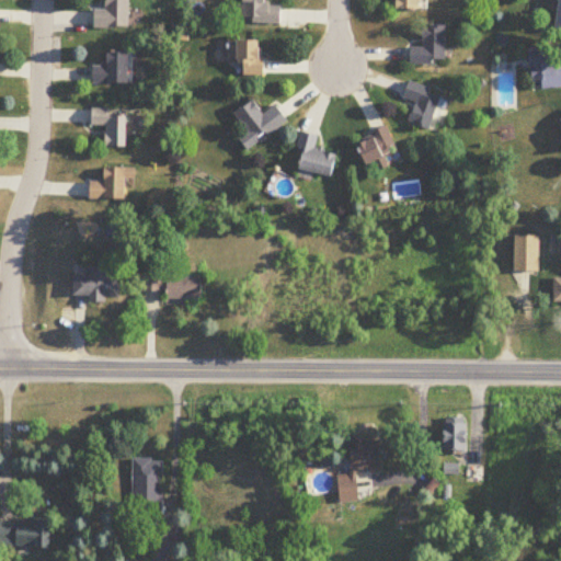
[(106,0),(106,10),(94,10),(94,29),(130,29),(129,0),(106,0)]
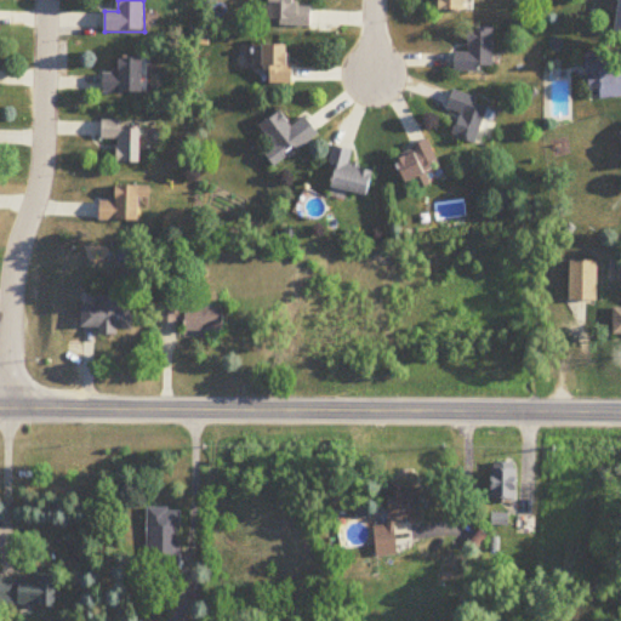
[(312,24),(312,6),(297,6),(296,0),(268,0),(269,24),(312,24)]
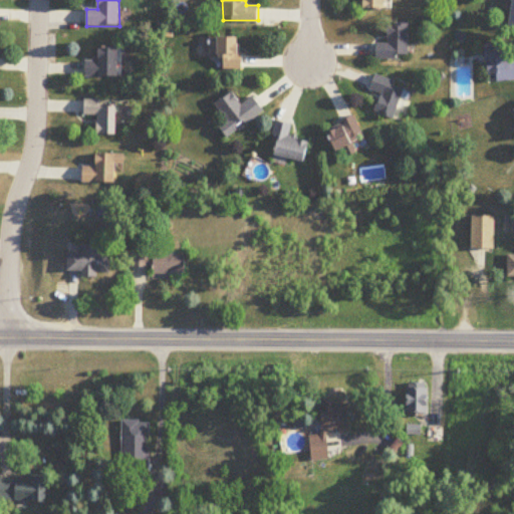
[(360,0),(361,9),(390,9),(390,0),(360,0)]
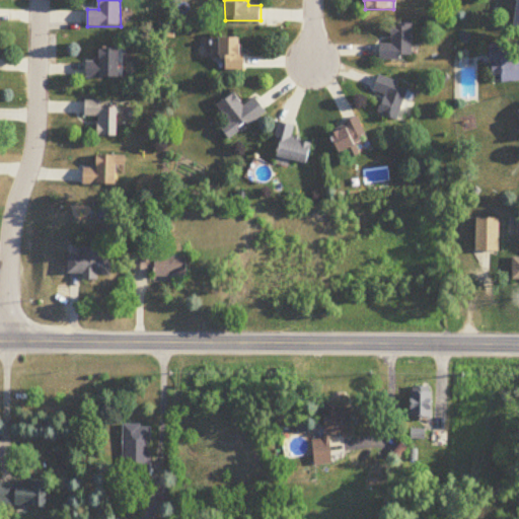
[(518,0),(510,0),(508,27),(518,28),(518,0)]
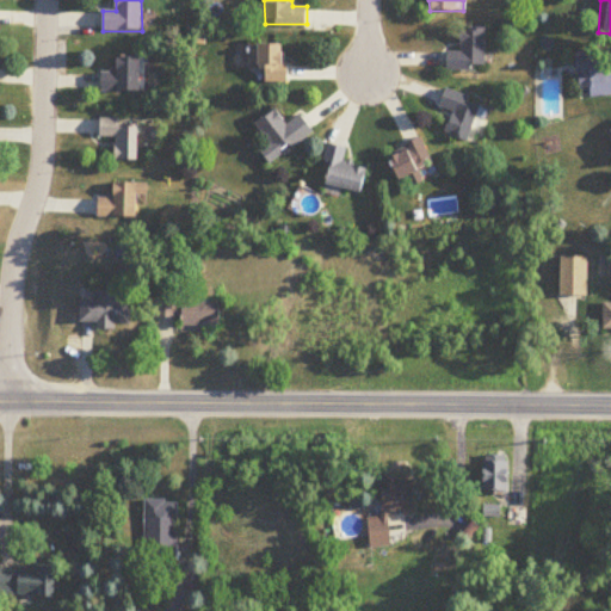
[(488,29),(462,29),(462,51),(448,51),(448,71),(488,71),(488,29)]
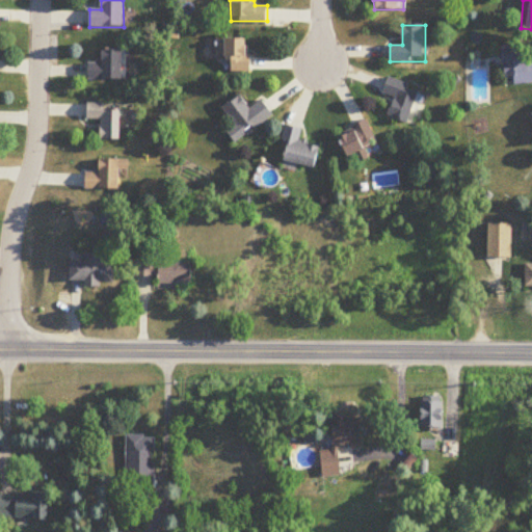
[(250,37),(229,37),(229,72),(250,72),(250,37)]
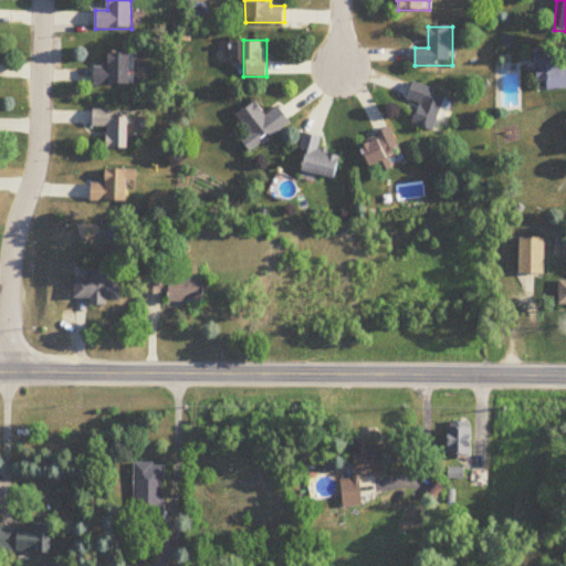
[(525,48),(526,82),(536,81),(536,88),(565,87),(565,66),(551,66),(551,48),(525,48)]
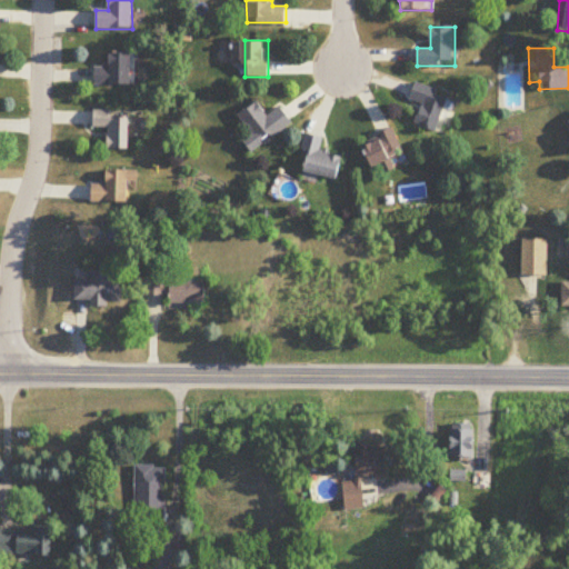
[(135,52),(110,52),(109,67),(95,67),(95,86),(133,86),(135,52)]
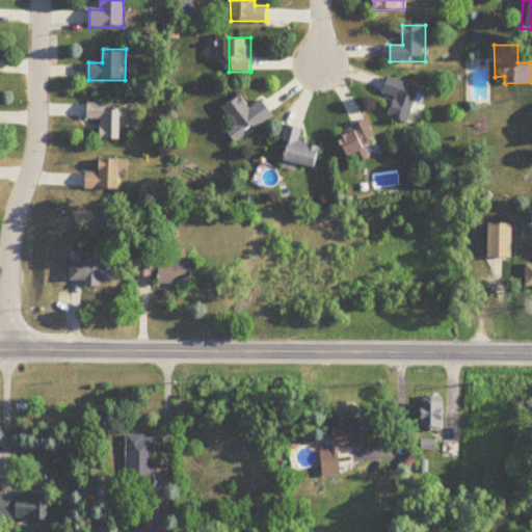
[(388,79),(383,94),(395,97),(390,116),(411,123),(421,87),(388,79)]
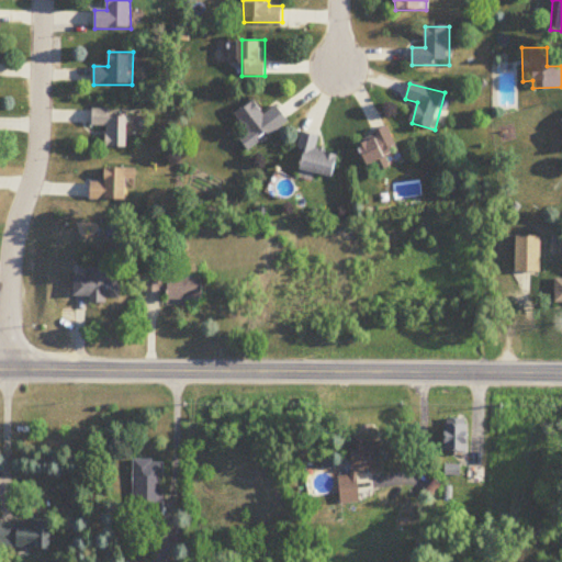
[(278,105),(265,114),(255,100),(235,113),(249,134),(239,141),(248,153),(290,123),(278,105)]
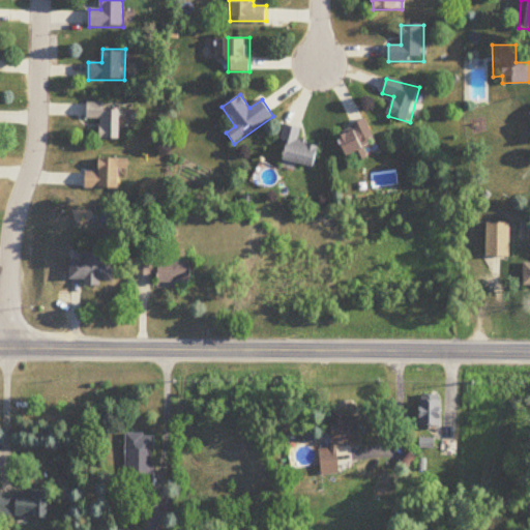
[(86,119),(100,120),(99,140),(120,140),(121,109),(105,109),(105,104),(87,102),(86,119)]
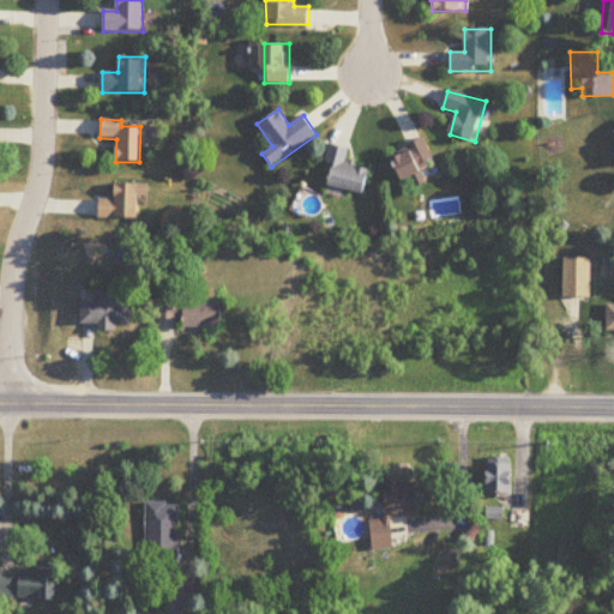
[(613,125),(603,130),(613,149),(613,125)]
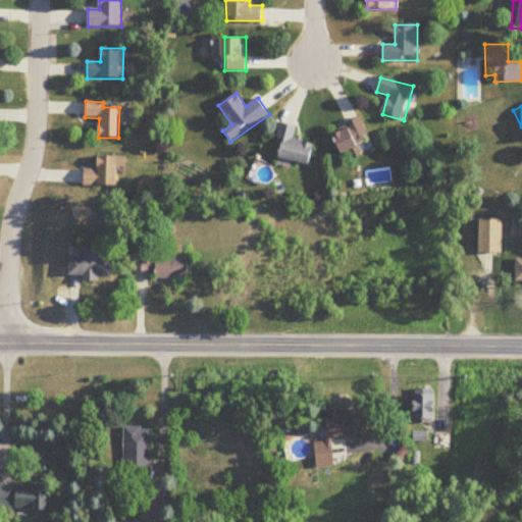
[(363,156),(359,142),(369,140),(363,120),(333,129),(341,154),(351,151),(353,159),(363,156)]
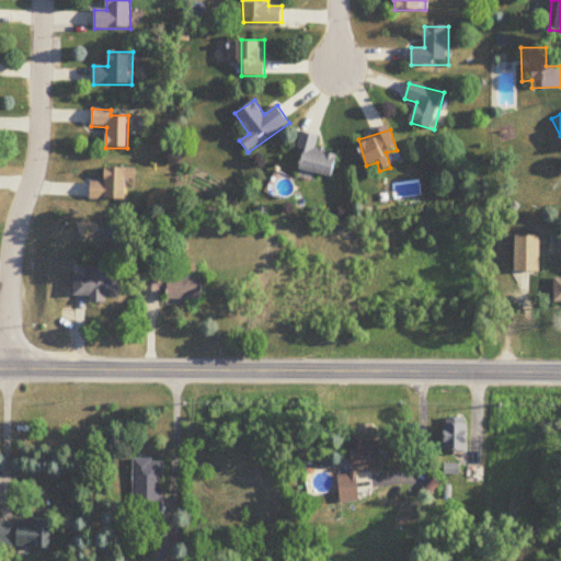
[(334,176),(339,153),(316,149),(319,135),(301,132),(299,148),(304,149),(299,170),(334,176)]
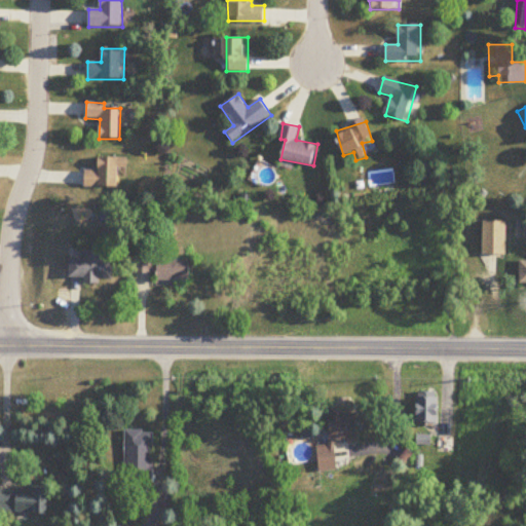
[(127,158),(99,158),(98,171),(84,170),(83,187),(119,188),(120,168),(127,168),(127,158)]
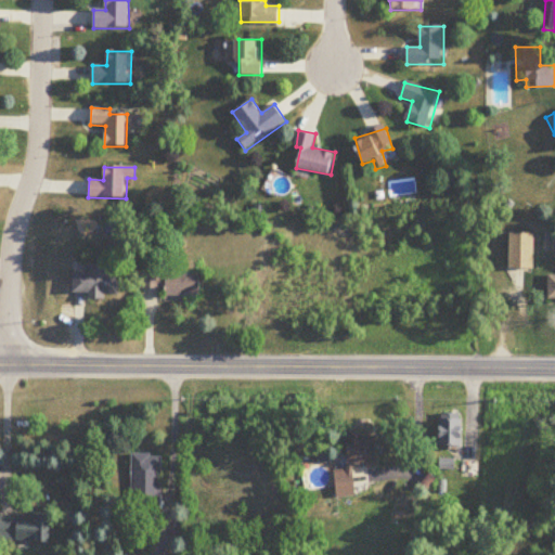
[(510,268),(534,268),(534,233),(510,233),(510,268)]
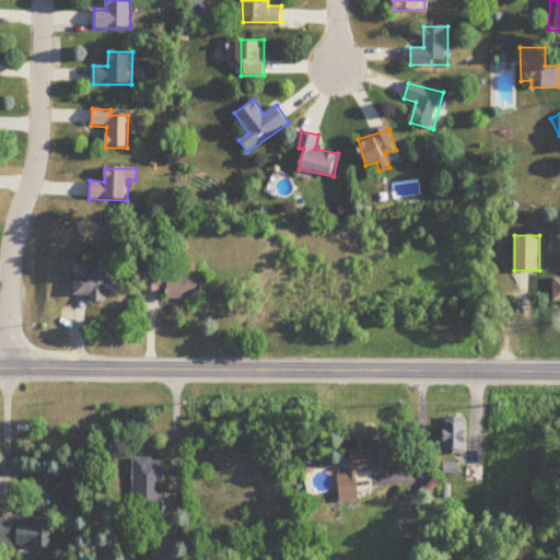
[(143,290),(164,290),(164,272),(143,272),(143,290)]
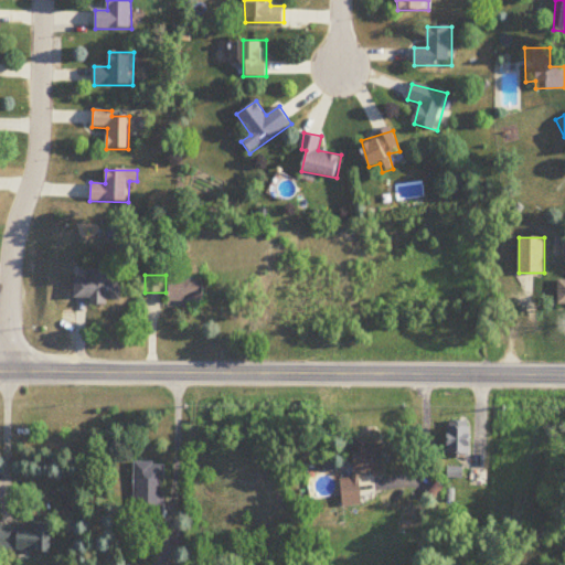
[(125,277),(76,277),(76,299),(125,299),(125,277)]
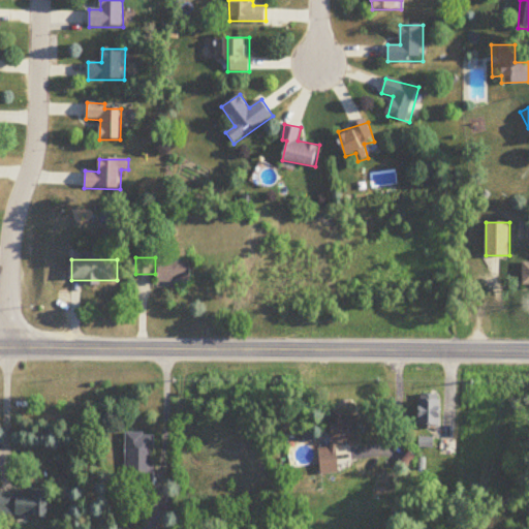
[(159,283),(192,283),(192,260),(159,260),(159,283)]
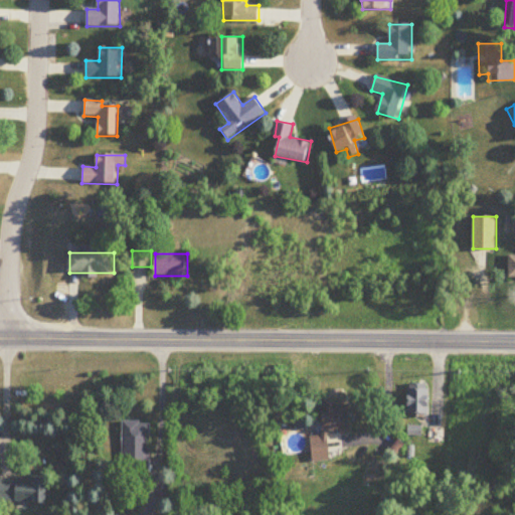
[(408,413),(430,413),(430,388),(408,388),(408,413)]
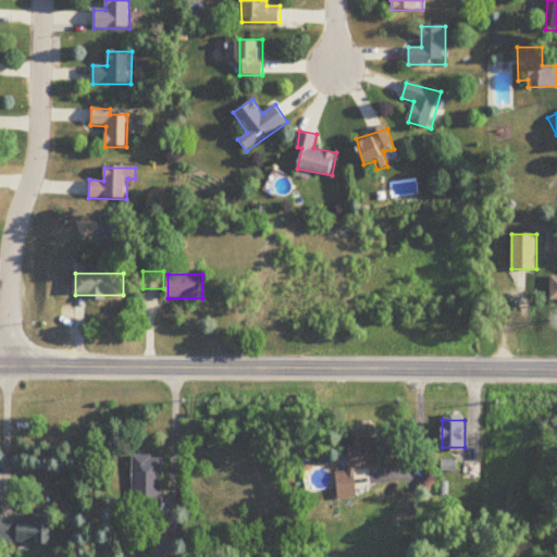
[(380,468),(381,438),(351,436),(350,472),(338,472),(337,498),(357,499),(358,467),(380,468)]
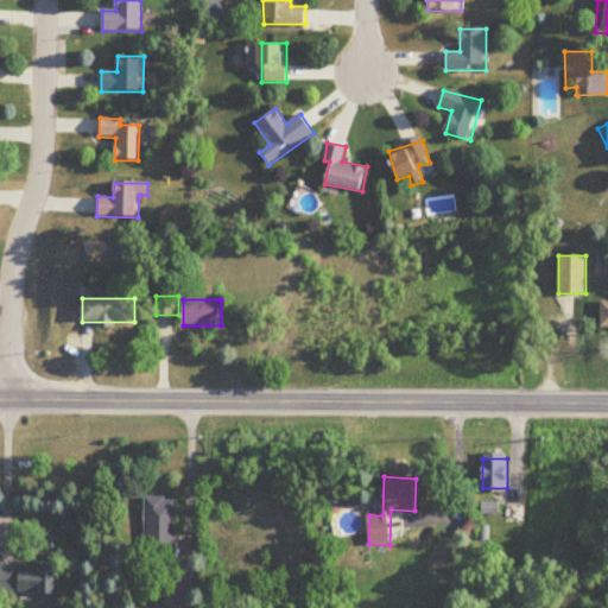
[(177,498),(144,498),(144,559),(177,559),(177,498)]
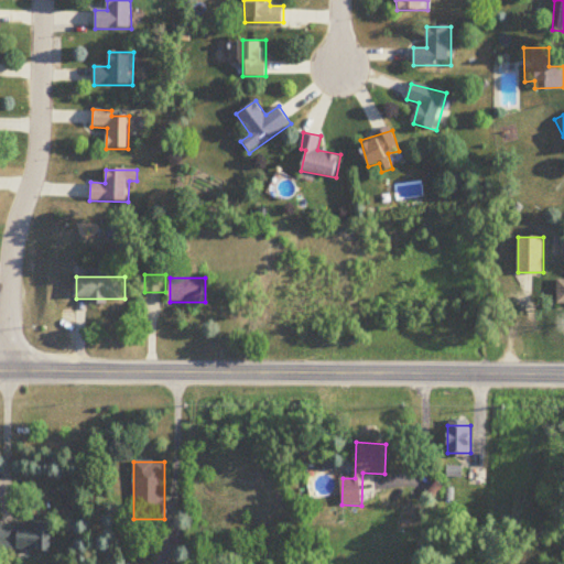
[(487,486),(487,469),(468,469),(468,486),(487,486)]
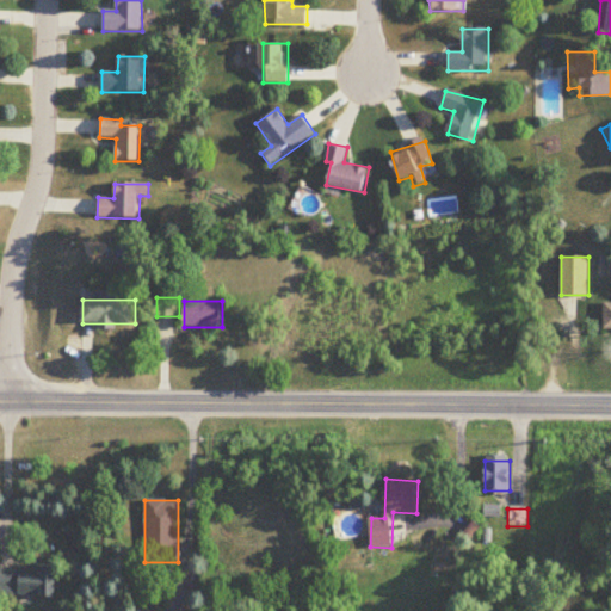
[(0,596),(59,597),(59,569),(0,569),(0,596)]
